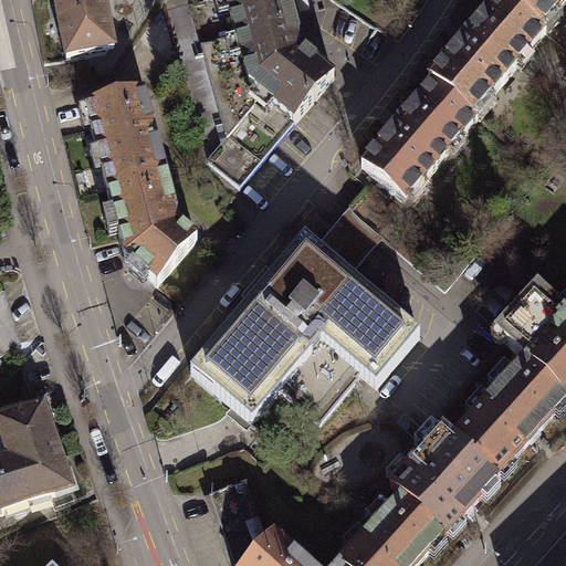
[(104,0),(54,0),(66,63),(115,53),(104,0)]
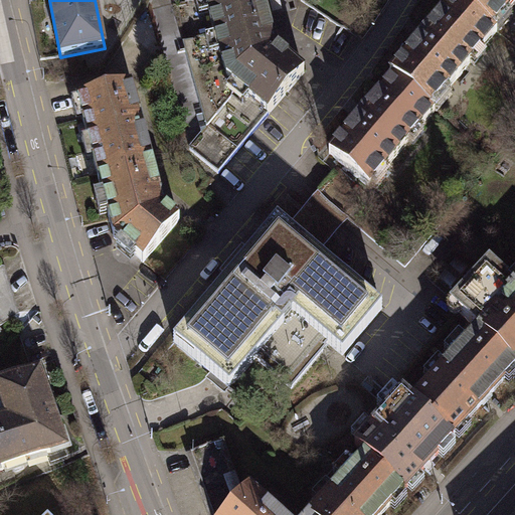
[(219,172),(268,116),(223,79),(204,0),(183,0),(184,1),(171,5),(206,126),(189,148),(219,172)]
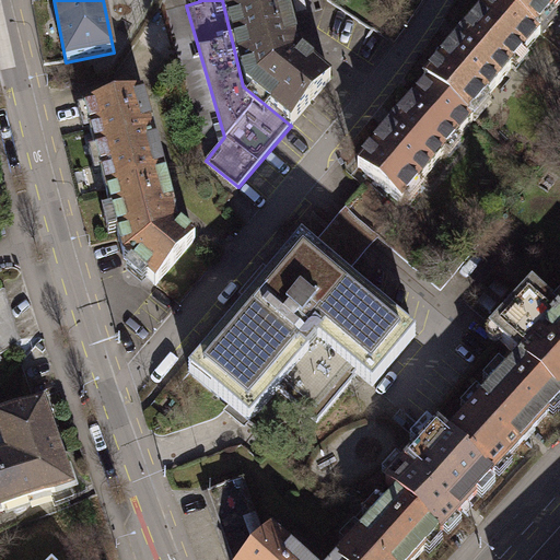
[(222,0),(243,86),(291,126),(330,78),(300,53),(298,44),(284,0),(222,0)]
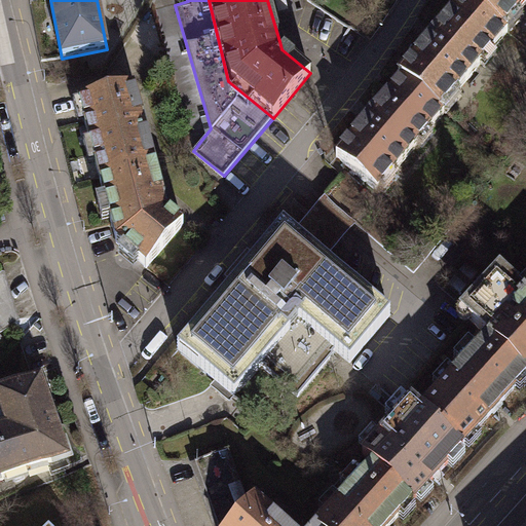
[(285,0),(274,0),(278,16),(289,13),(285,0)]
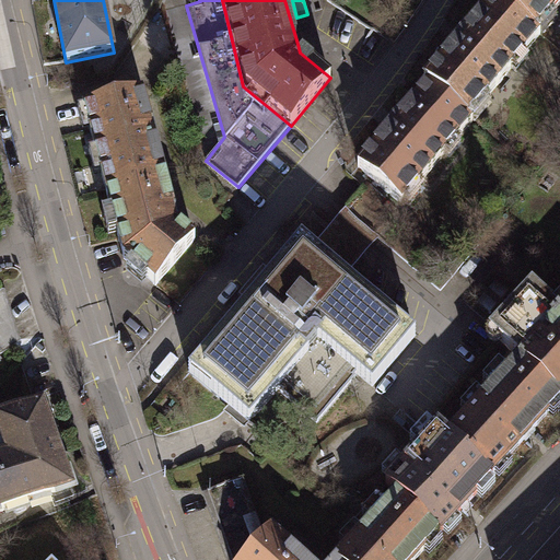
[(539,34),(537,32),(499,0),(491,0),(424,80),(427,82),(468,118),(539,34)]
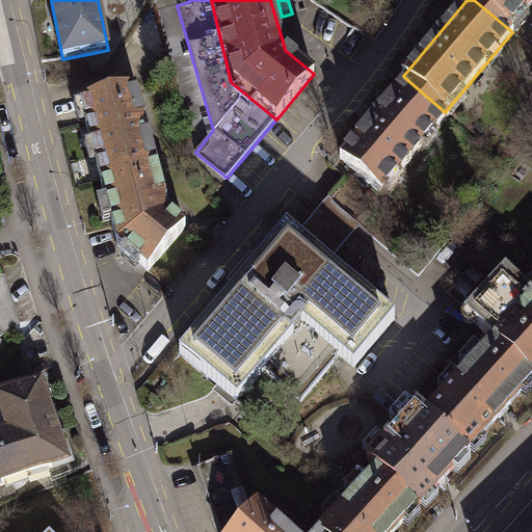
[(531,0),(474,0),(510,30),(531,2),(531,0)]
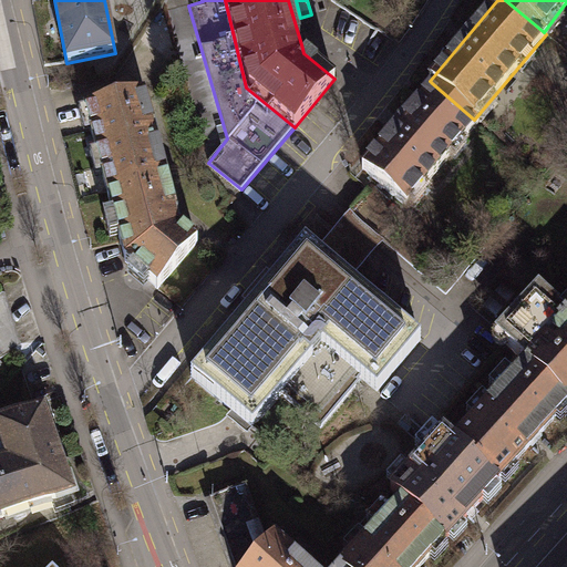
[(477,121),(474,120),(432,83),(361,168),(405,206),(477,121)]
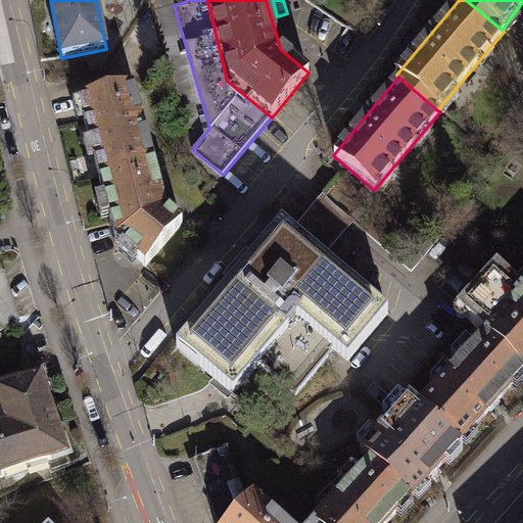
[(79,100),(97,176),(153,162),(134,87),(79,100)]
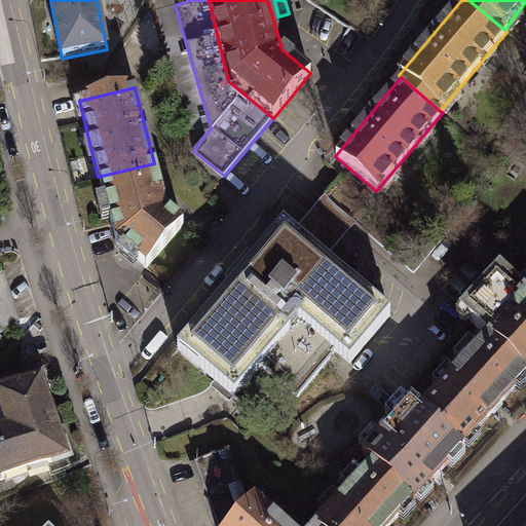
[(154,163),(98,177),(115,242),(145,269),(184,224),(164,208),(154,163)]
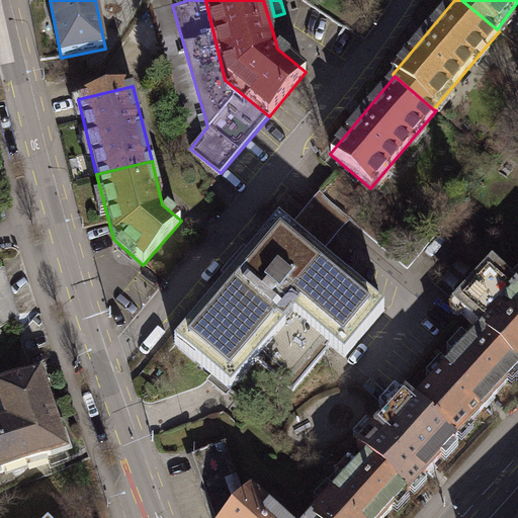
[(341,171),(321,194),(347,216),(366,193),(341,171)]
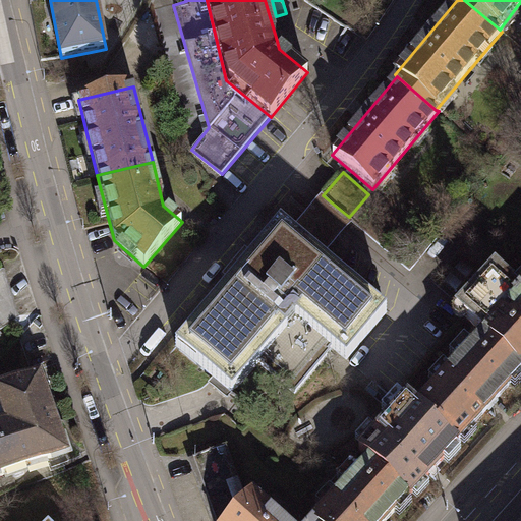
[(198,317),(174,346),(230,394),(256,362),(294,393),(332,348),(346,359),(388,310),(322,255),(352,222),(322,195),(291,232),(279,222),(255,249),(198,317)]
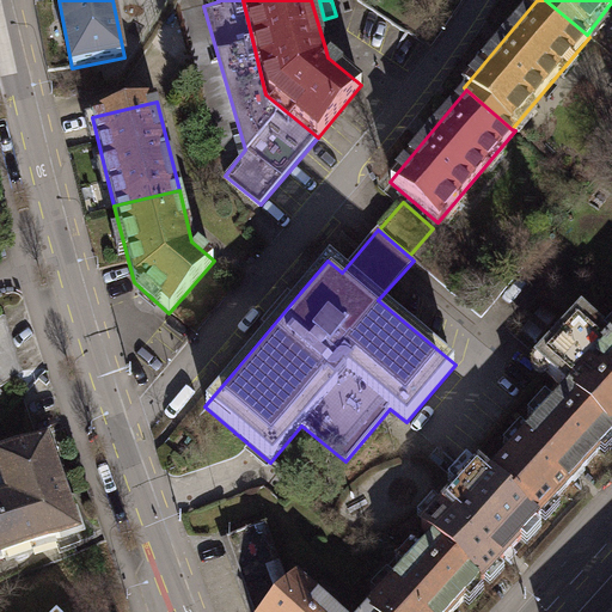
[(567,391),(611,432),(611,341),(580,312),(539,356),(549,365),(544,371),(567,391)]
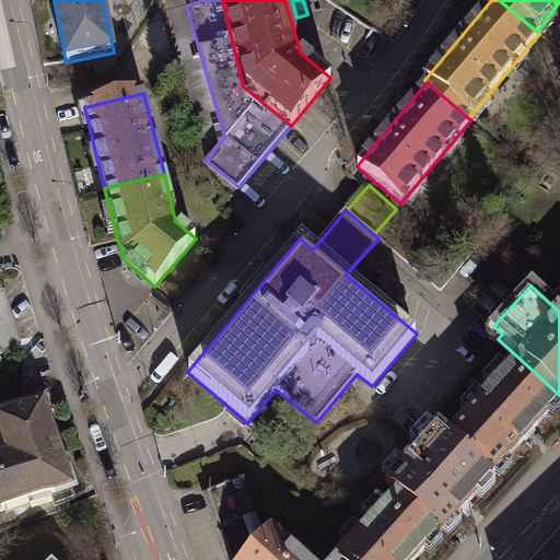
[(447,436),(491,476),(559,398),(559,395),(518,358),(447,436)]
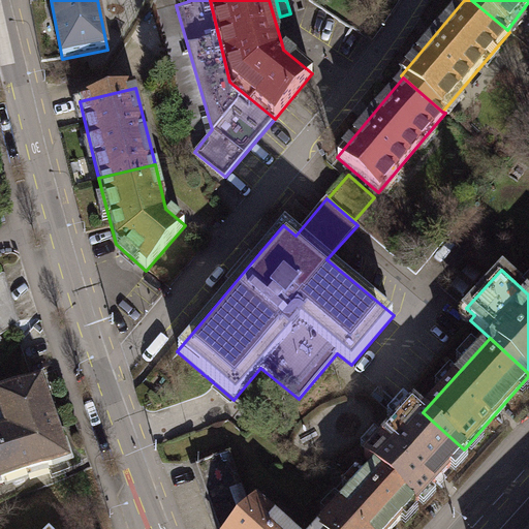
[(0,485),(68,460),(37,377),(0,391),(0,485)]
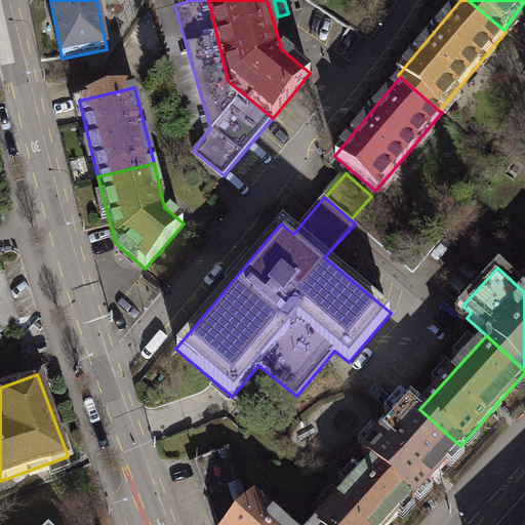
[(412,498),(460,446),(419,409),(409,400),(361,453),(372,462),(412,498)]
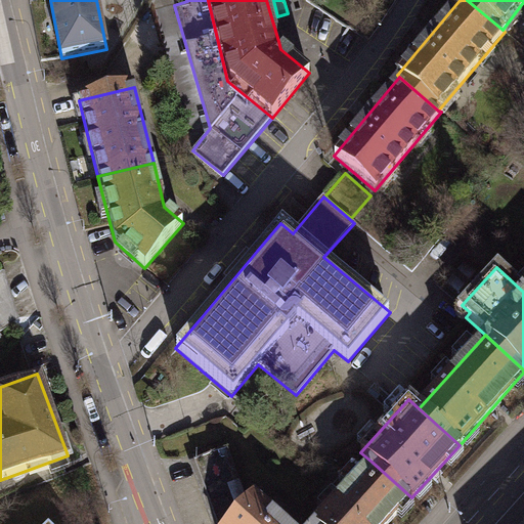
[(218,523),(226,523),(246,503),(226,450),(195,462),(218,523)]
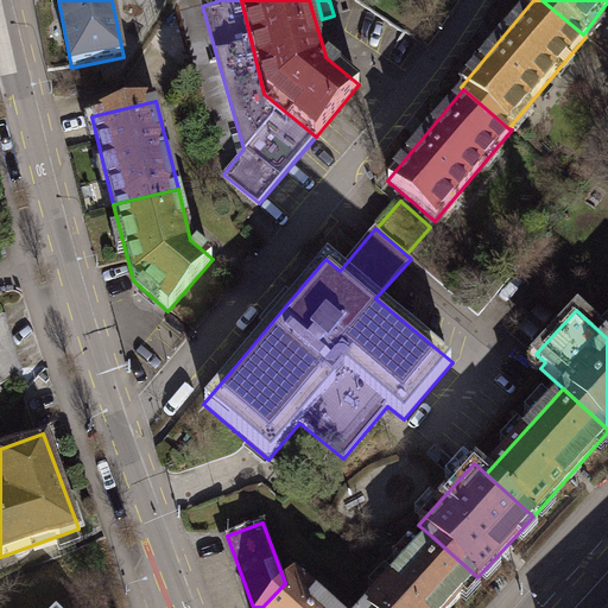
[(431,536),(363,607),(449,607),(477,577),(431,536)]
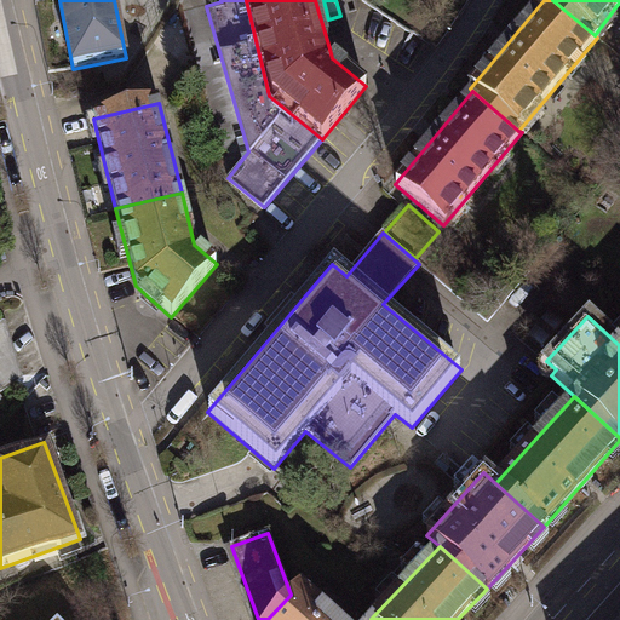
[(337,619),(299,586),(291,595),(268,619),(337,619)]
